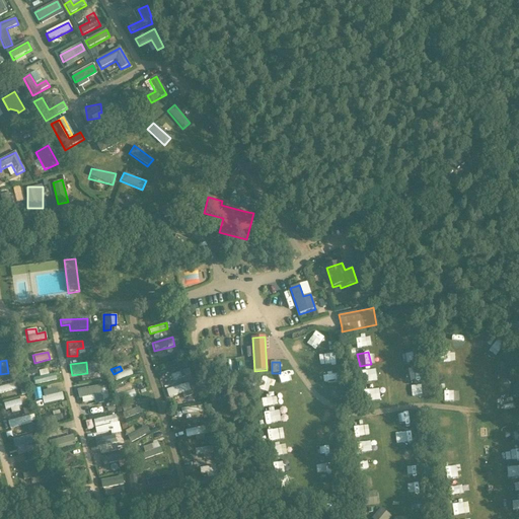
[(51,374),(39,376),(38,367),(26,369),(29,383),(52,379),(51,374)]
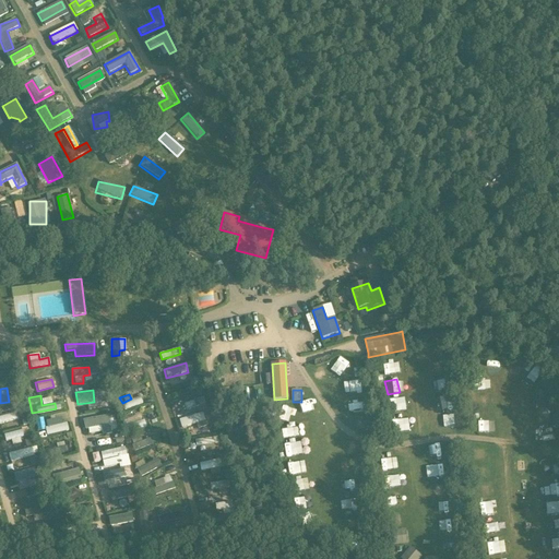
[(139,396),(121,404),(123,411),(142,404),(139,396)]
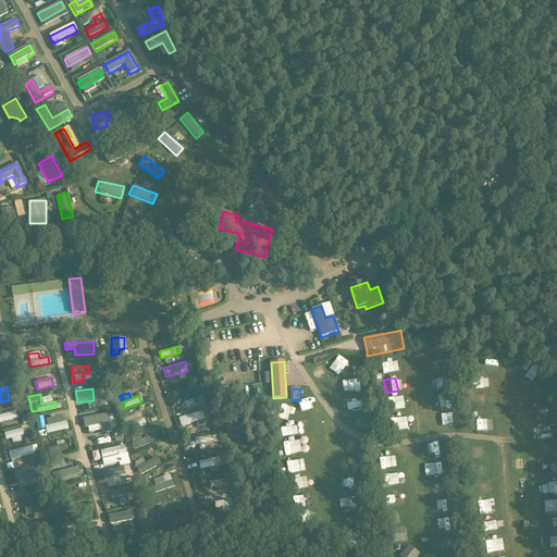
[(185,409),(198,405),(196,398),(183,403),(185,409)]
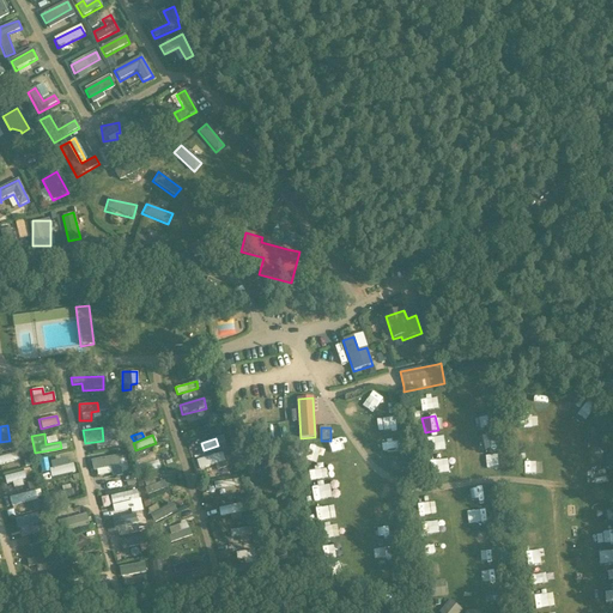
[(18,451),(0,456),(0,465),(20,459),(18,451)]
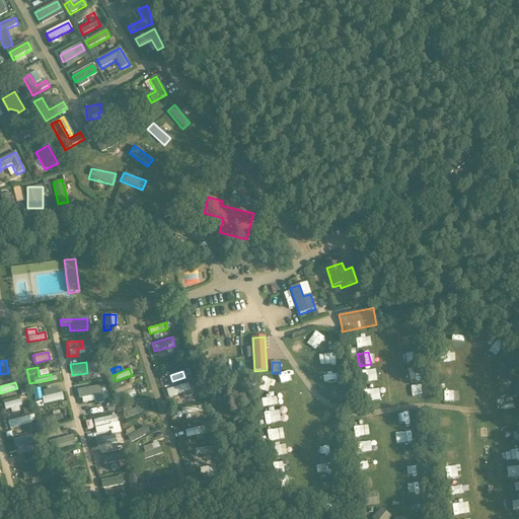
[(167,396),(189,391),(187,384),(165,388),(167,396)]
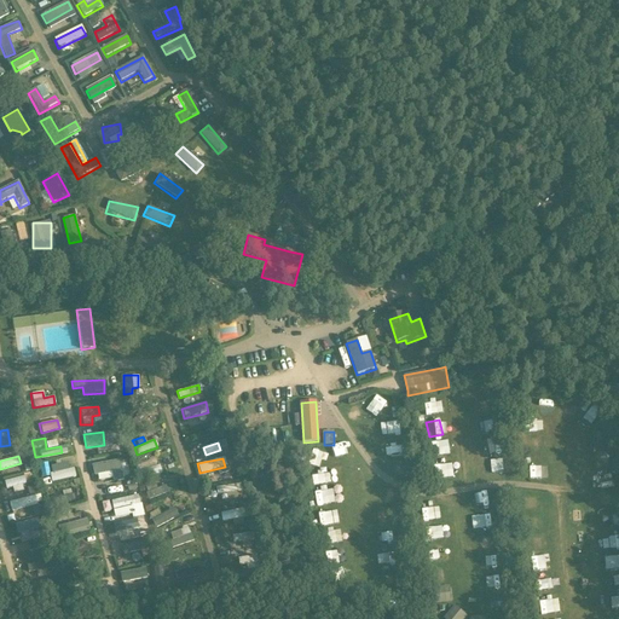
[(120,461),(93,467),(96,476),(111,474),(114,482),(123,481),(120,461)]
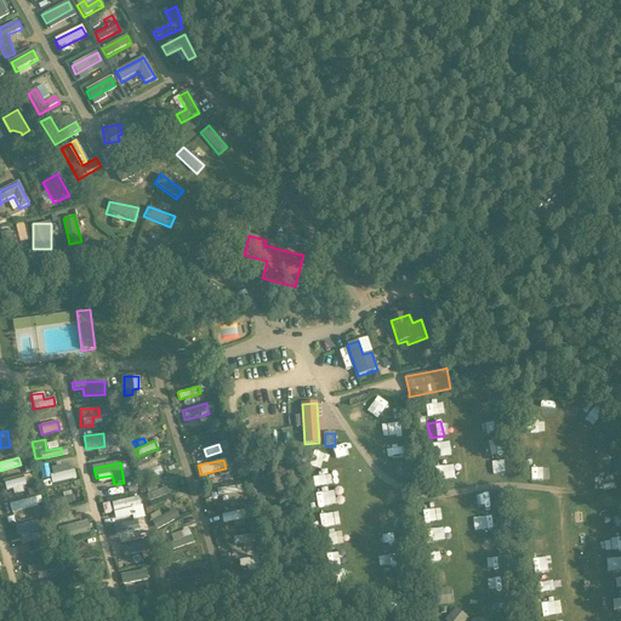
[(45,485),(75,479),(74,469),(69,471),(68,463),(50,467),(52,479),(44,480),(45,485)]
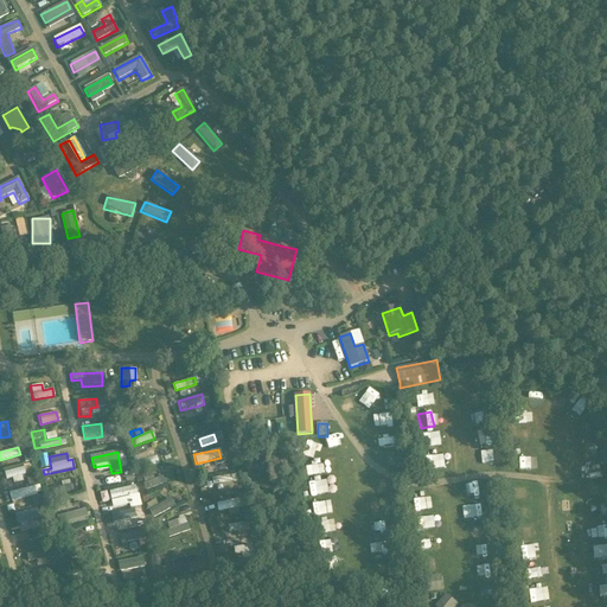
[(157,455),(148,458),(147,453),(133,458),(136,470),(158,462),(157,455)]
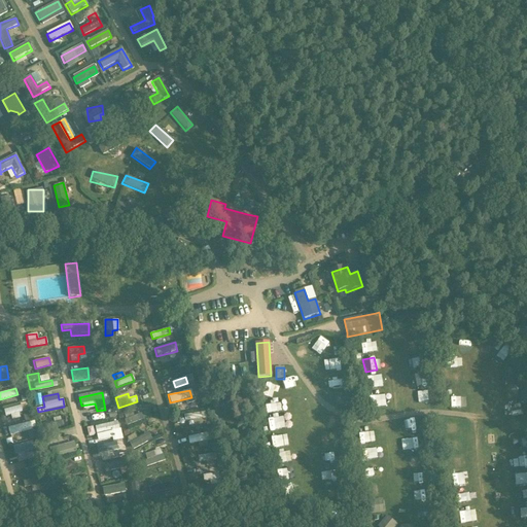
[(4,416),(10,415),(11,419),(22,417),(19,406),(2,409),(4,416)]
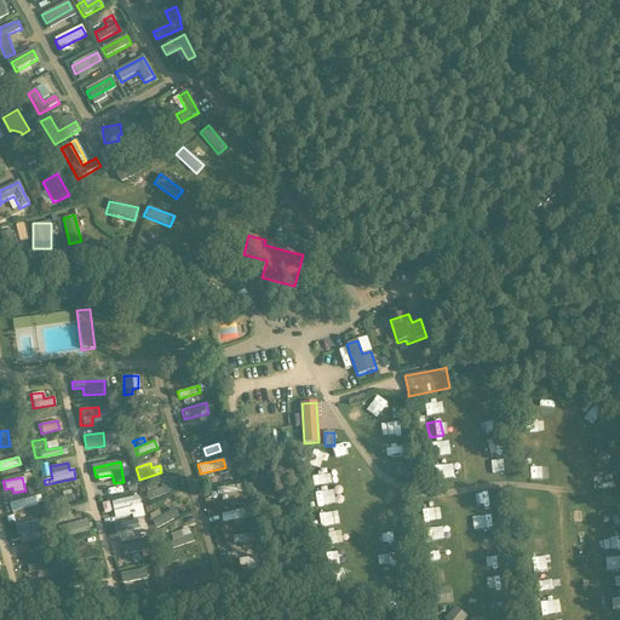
[(154,499),(168,493),(165,486),(150,492),(154,499)]
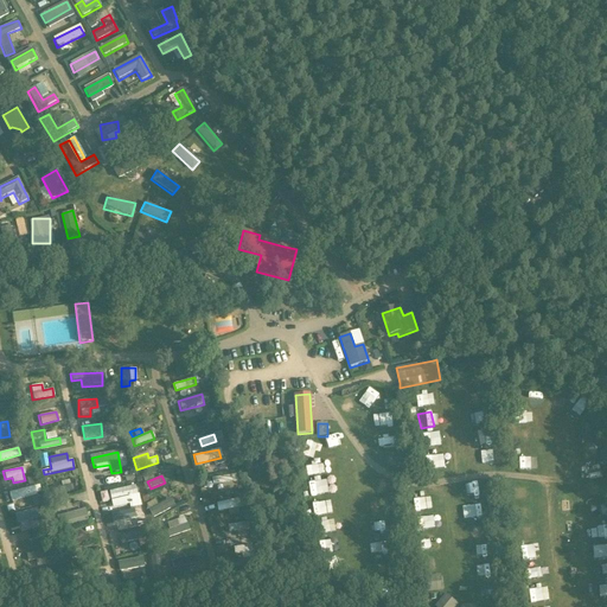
[(110,500),(138,493),(135,484),(108,491),(110,500)]
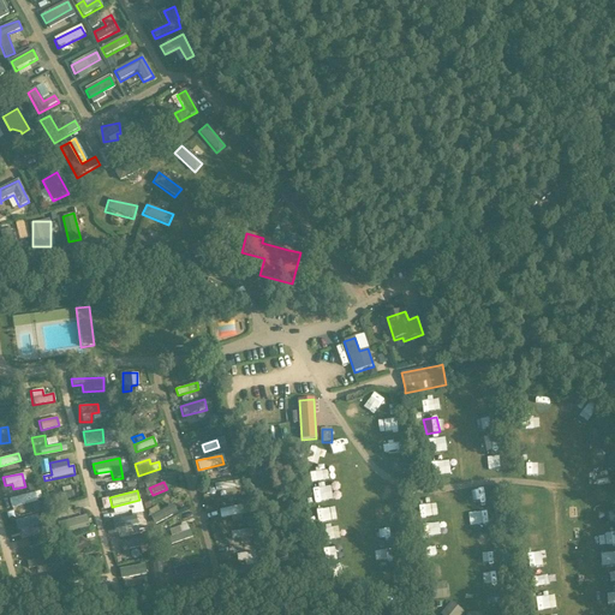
[(9,499),(11,507),(41,500),(39,491),(9,499)]
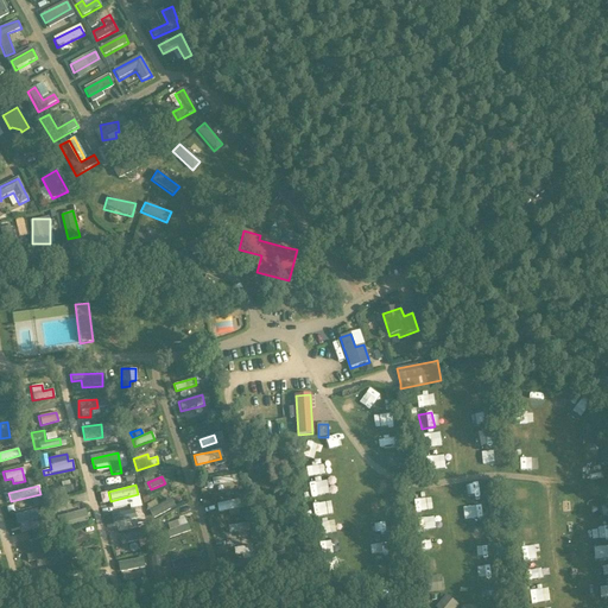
[(55,496),(71,492),(70,486),(52,491),(55,496)]
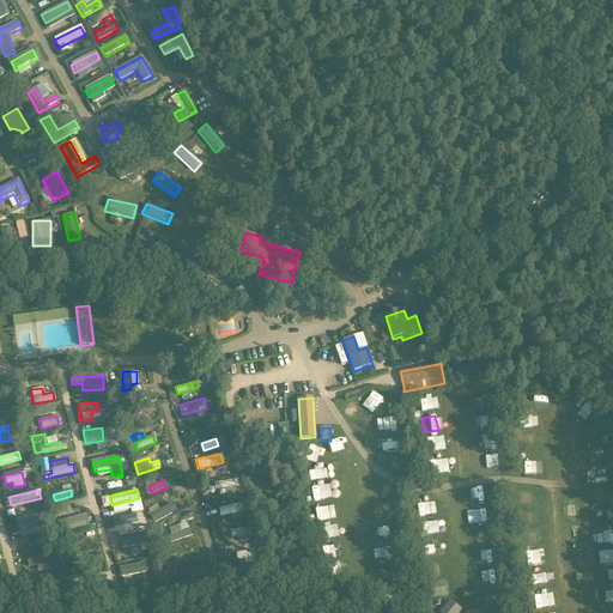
[(153,522),(176,513),(173,503),(157,509),(157,505),(147,509),(153,522)]
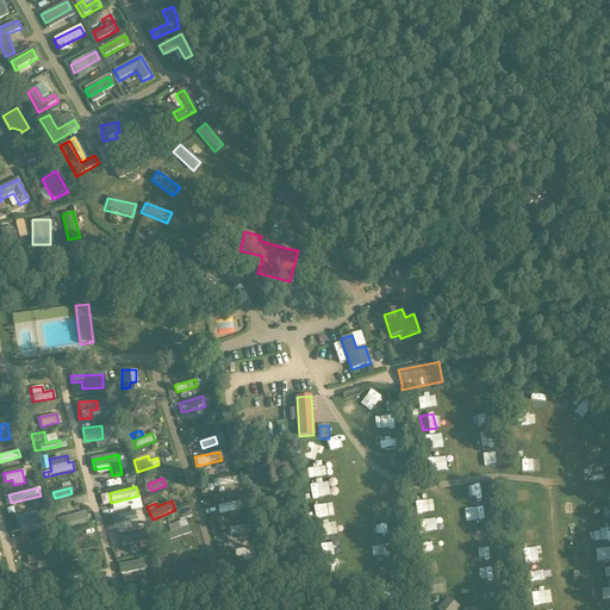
[(235,502),(216,505),(218,514),(237,510),(235,502)]
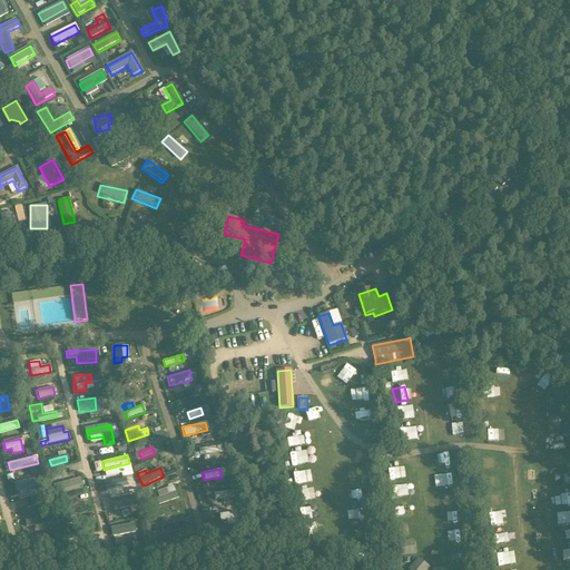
[(82,488),(79,477),(56,484),(58,494),(82,488)]
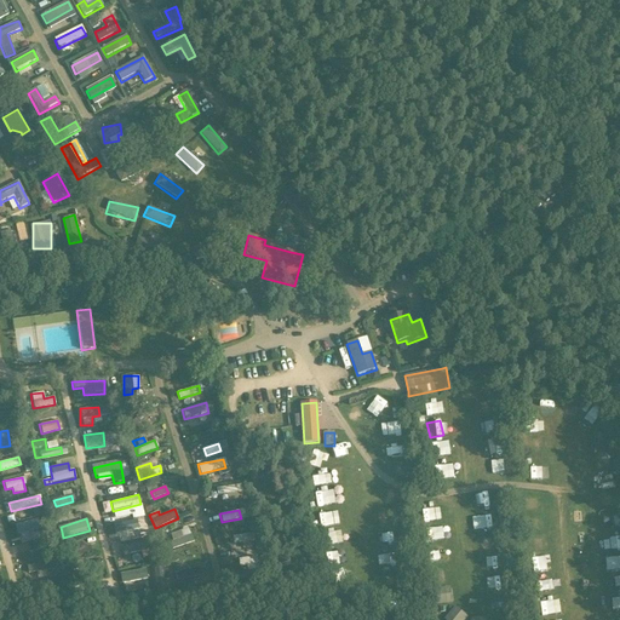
[(18,538),(39,535),(36,521),(16,523),(18,538)]
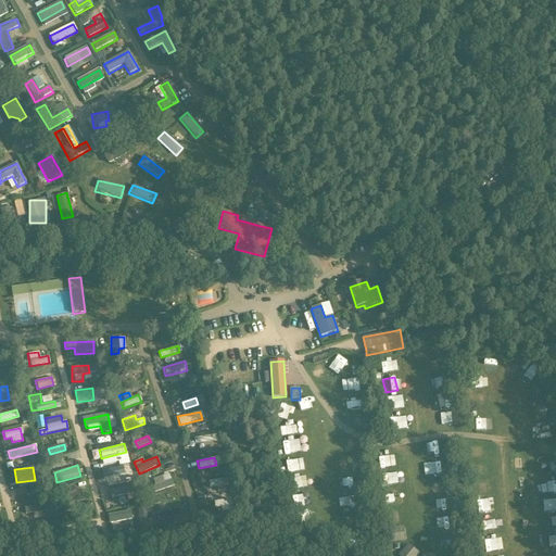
[(151,492),(173,487),(171,478),(163,480),(162,477),(148,480),(151,492)]
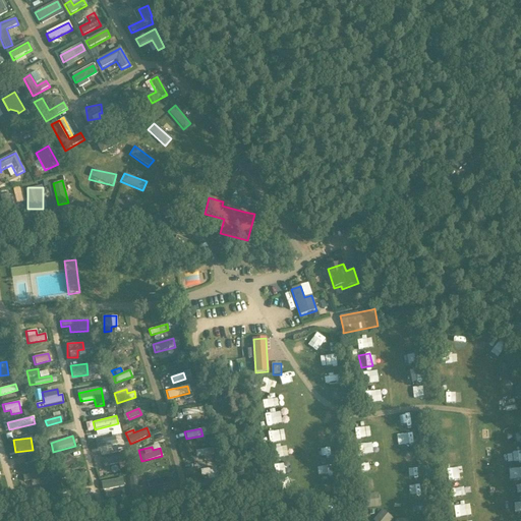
[(520,450),(509,450),(510,462),(520,462),(520,450)]
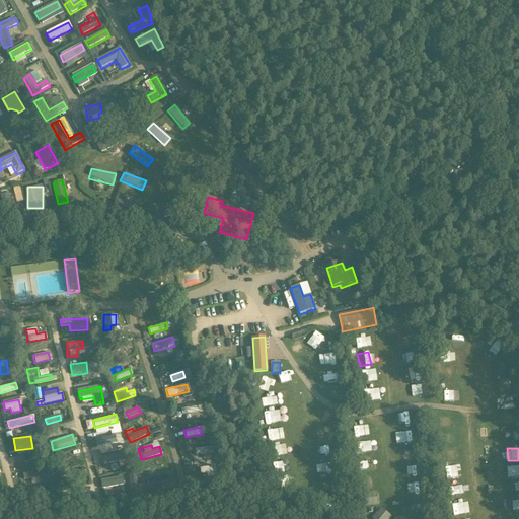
[(274,472),(289,470),(287,460),(272,462),(274,472)]
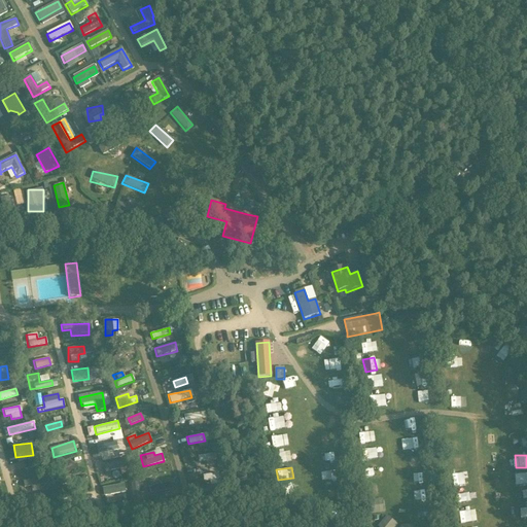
[(126,499),(125,482),(101,484),(102,500),(126,499)]
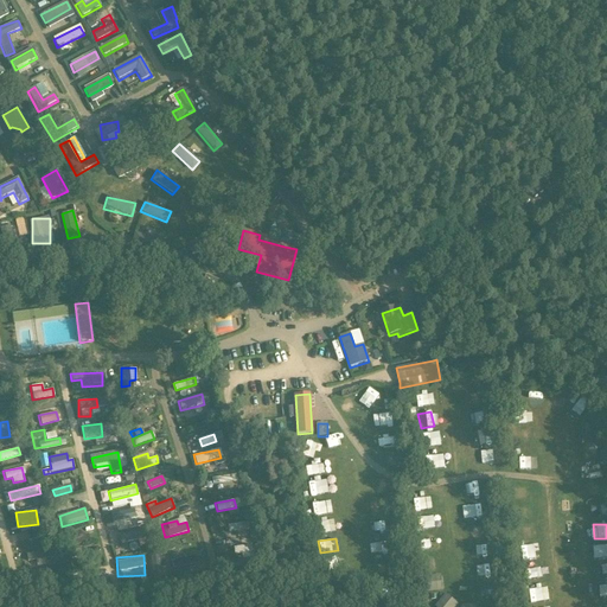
[(435,605),(438,606),(453,606),(457,604),(445,594),(435,605)]
